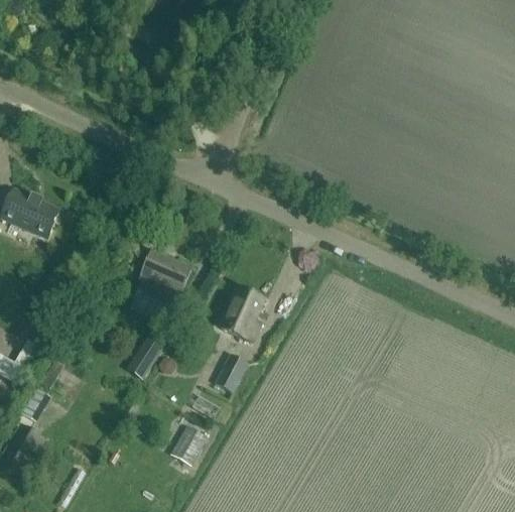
[(13,189),(1,218),(46,238),(59,210),(42,203),(43,201),(31,196),(30,198),(13,189)]
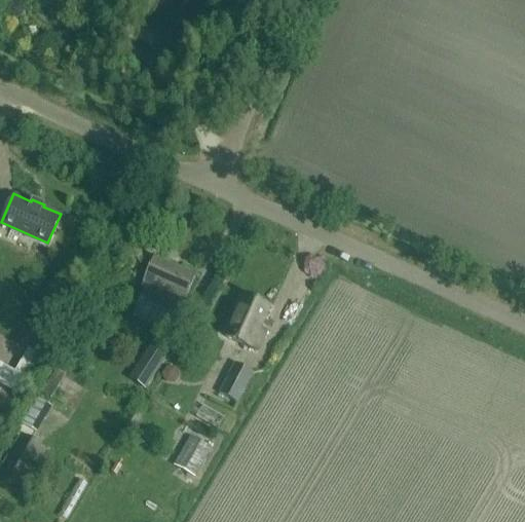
[(129,254),(126,262),(134,265),(137,258),(129,254)]
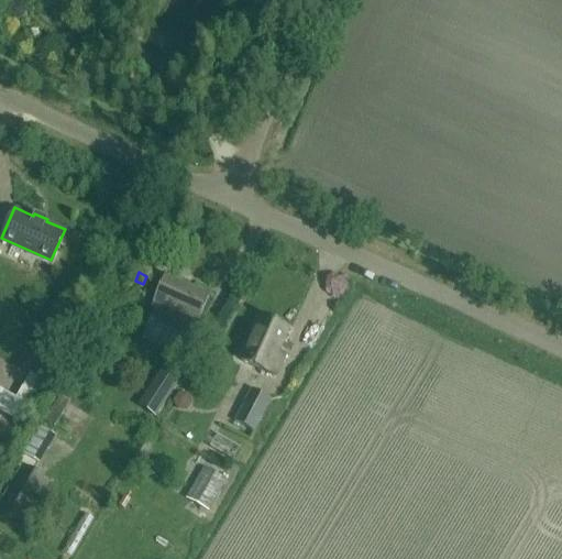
[(196,320),(209,293),(166,274),(153,304),(155,305),(149,318),(188,336),(195,320),(196,320)]
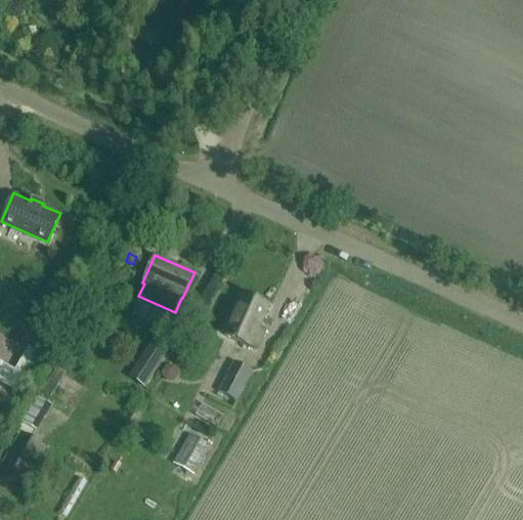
[(250,344),(267,304),(241,293),(224,333),(250,344)]
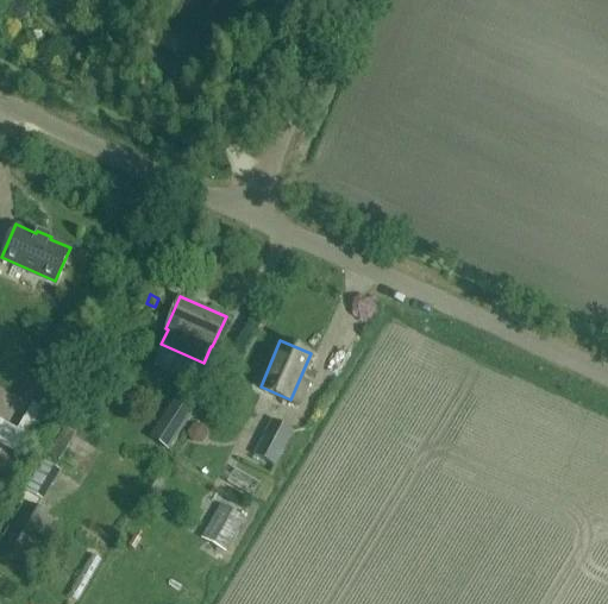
[(168,448),(200,401),(180,388),(149,435),(168,448)]
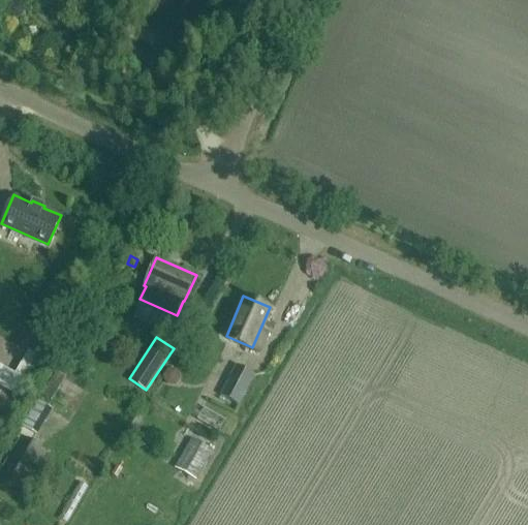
[(239,404),(255,373),(236,363),(219,394),(239,404)]
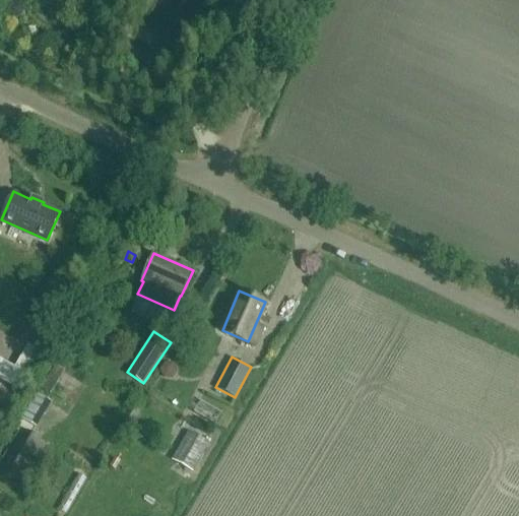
[(12,369),(0,362),(0,377),(21,389),(29,374),(18,368),(12,369)]
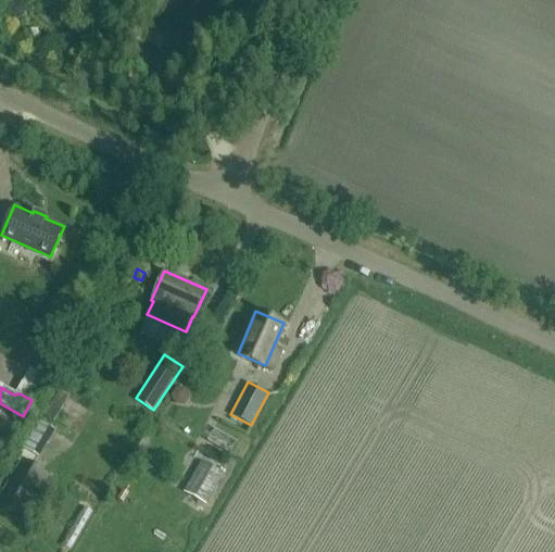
[(53,419),(68,394),(59,388),(43,413),(53,419)]
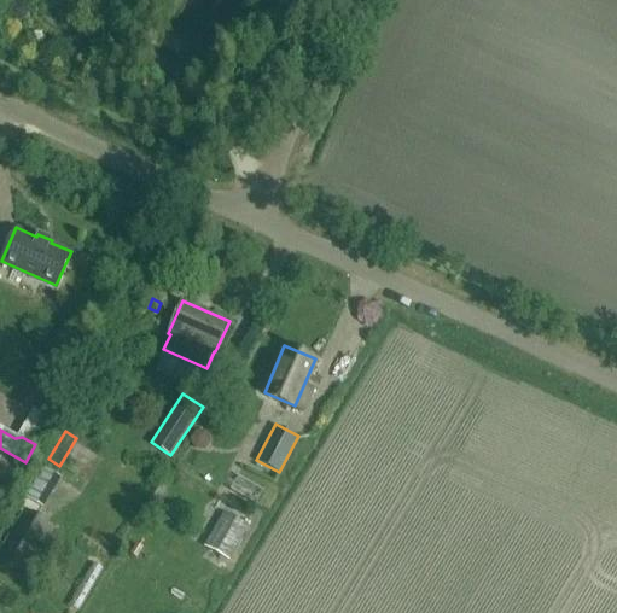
[(223,474),(242,489),(248,480),(231,466),(223,474)]
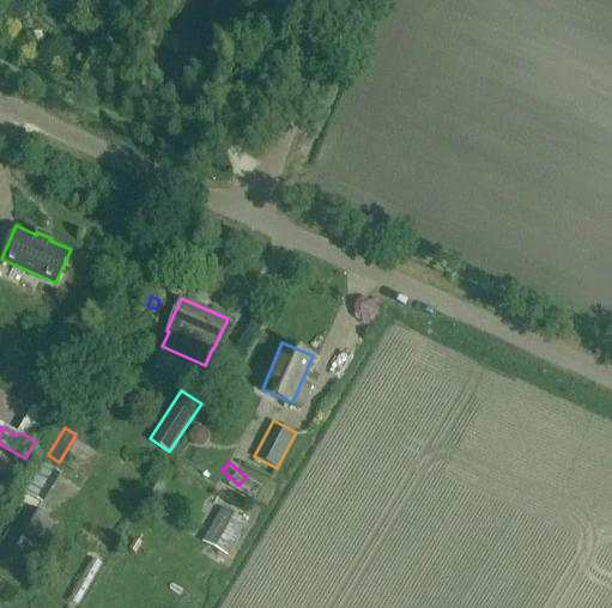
[(0,558),(24,572),(54,522),(23,504),(0,542),(0,558)]
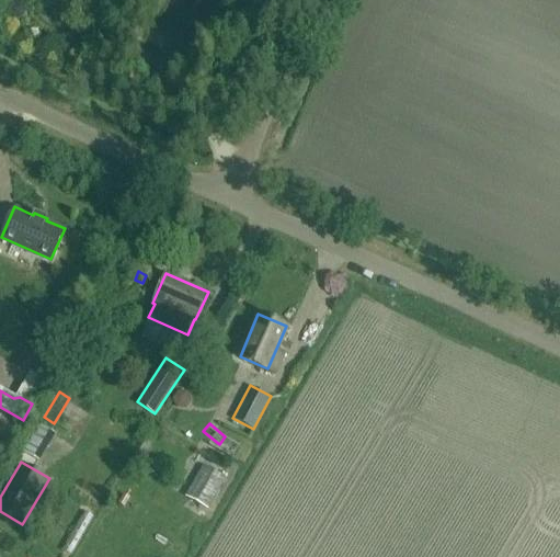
[(225,476),(203,464),(185,493),(207,507),(225,476)]
